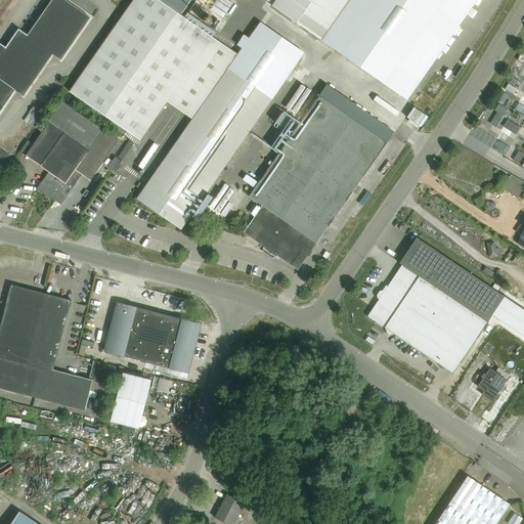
[(61,61),(91,18),(64,0),(52,0),(28,36),(19,30),(6,49),(0,44),(0,113),(15,91),(25,97),(53,55),(61,61)]
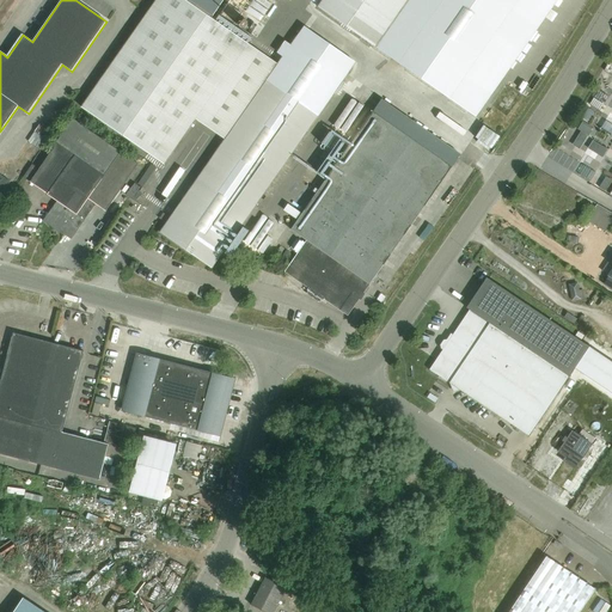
[(165,165),(249,44),(208,16),(184,0),(155,0),(81,108),(165,165)]
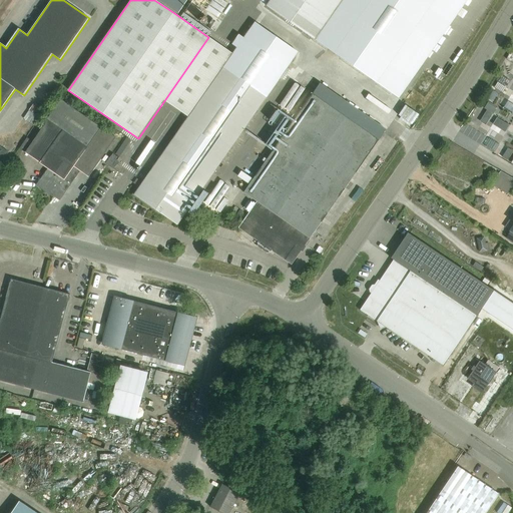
[(158,0),(178,13),(187,0),(158,0)]
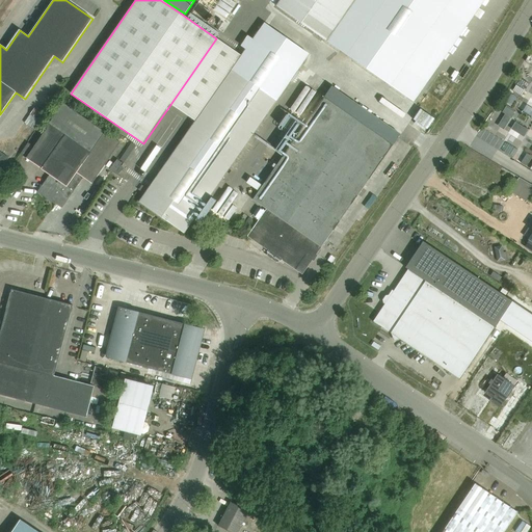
[(280,0),(276,6),(280,8),(325,41),(338,24),(339,21),(353,0),(280,0)]
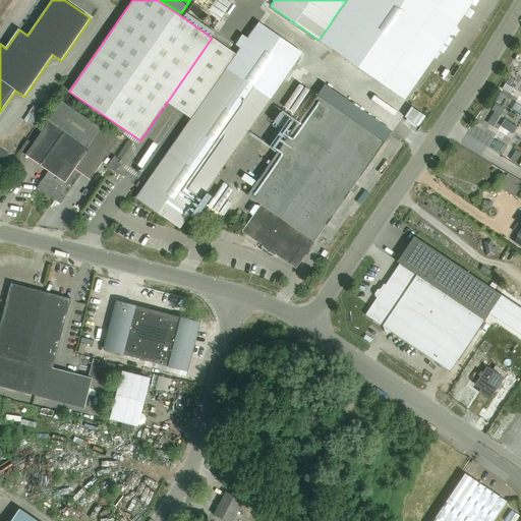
[(346,0),(320,40),(396,93),(459,0),(346,0)]
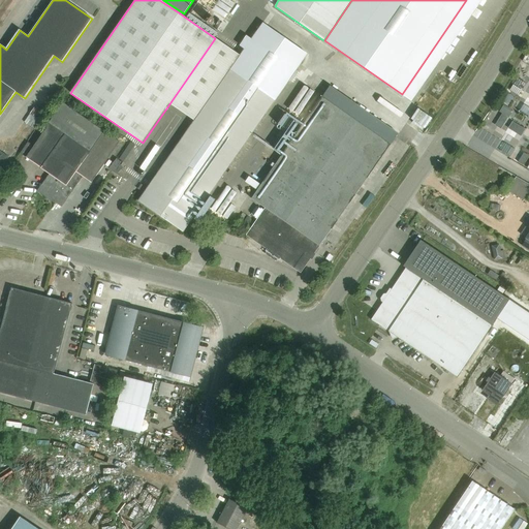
[(198,4),(193,11),(204,19),(209,11),(198,4)]
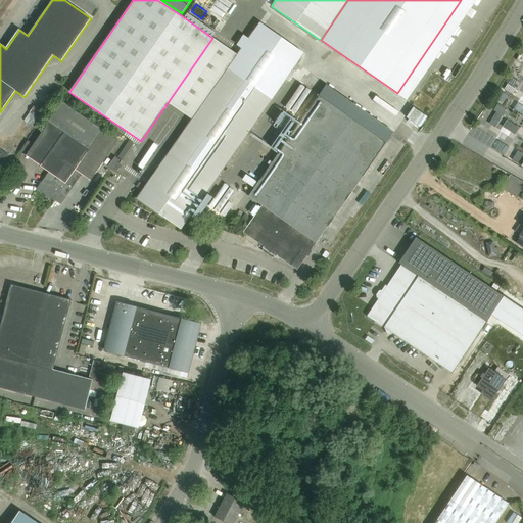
[(254,31),(192,120),(137,198),(181,229),(298,61),(254,31)]
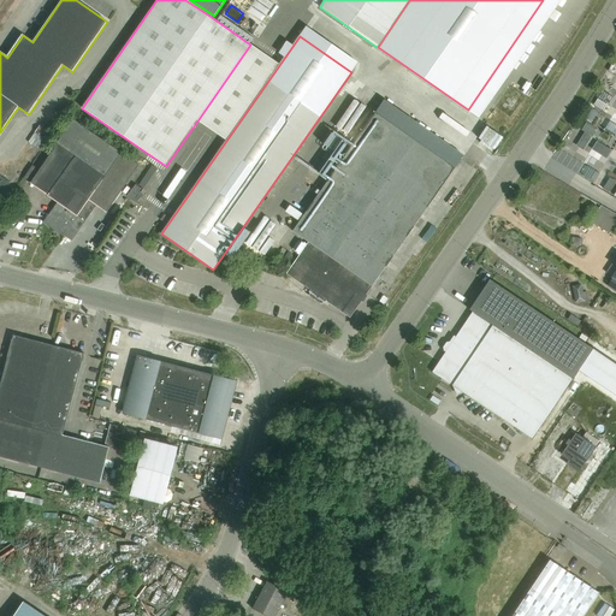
[(350,319),(456,170),(377,113),(292,232),(308,243),(286,274),(309,291),(308,292),(325,304),(326,302),(350,319)]
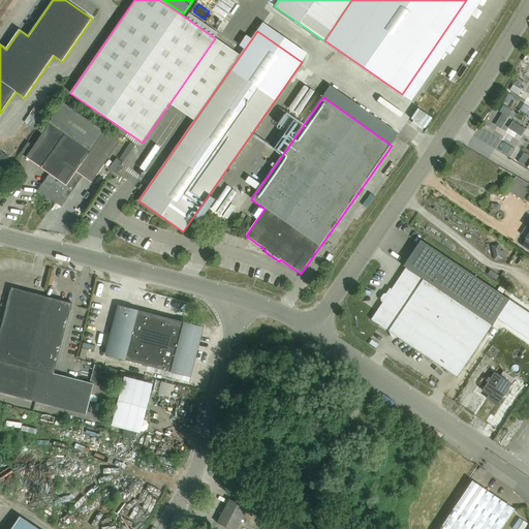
[(83,176),(91,182),(92,183),(120,142),(104,131),(63,102),(49,123),(50,124),(26,157),(41,167),(41,168),(50,174),(38,190),(62,207),(78,183),(83,176)]
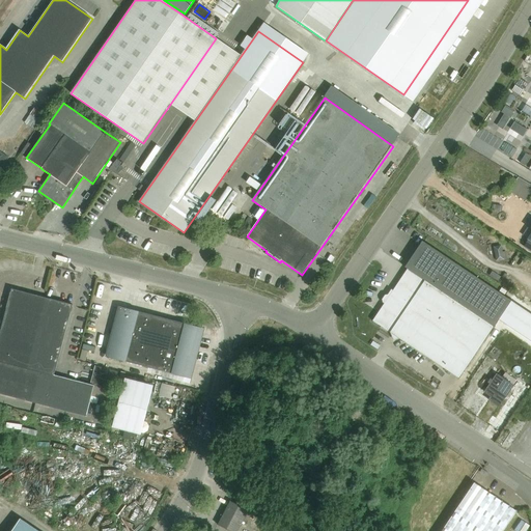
[(33,109),(24,122),(34,130),(44,115),(33,109)]
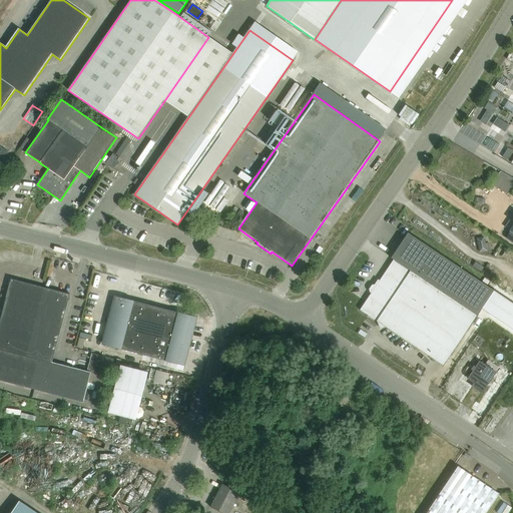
[(24,152),(32,140),(27,137),(19,149),(24,152)]
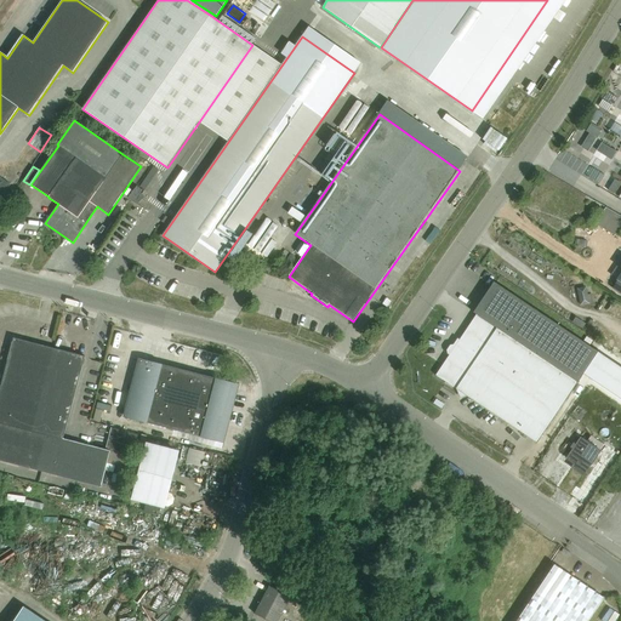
[(154,167),(142,187),(147,189),(159,171),(154,167)]
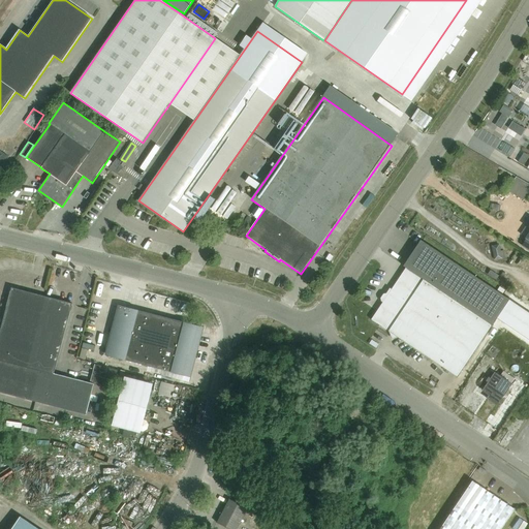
[(0,170),(9,158),(8,157),(0,151),(0,170)]
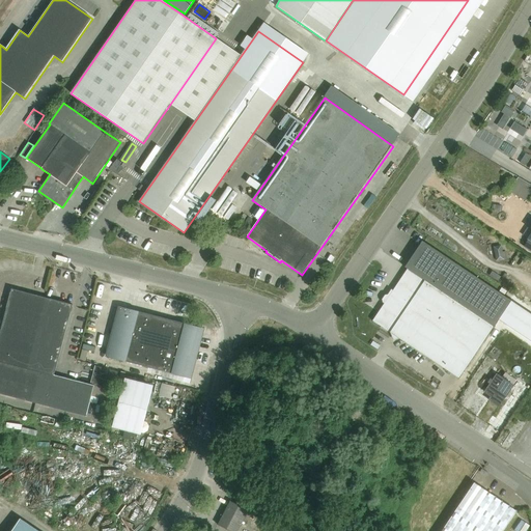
[(117,175),(122,168),(115,163),(110,170),(117,175)]
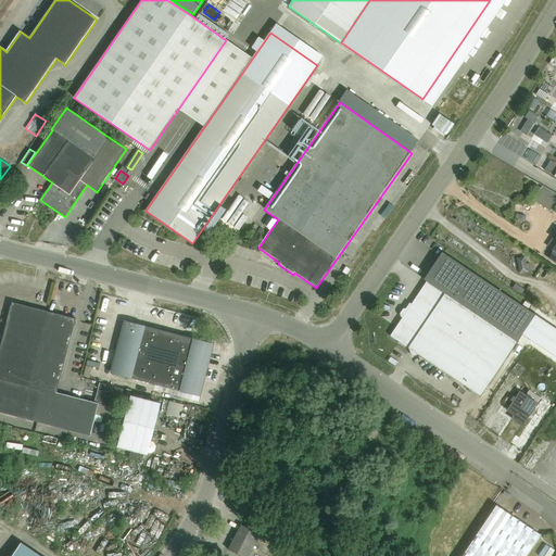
[(264,186),(262,191),(273,197),(275,191),(264,186)]
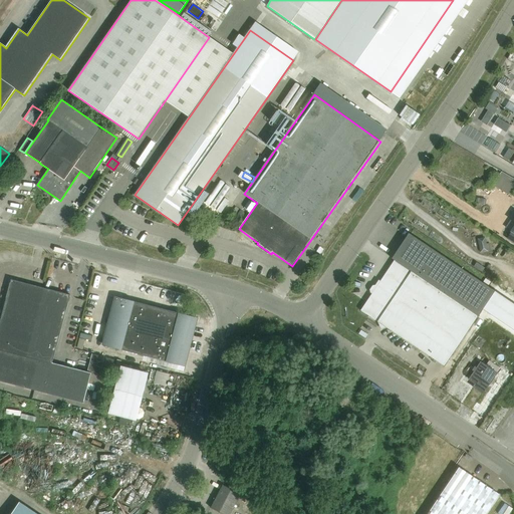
[(497,186),(511,193),(513,186),(513,177),(503,173),(497,186)]
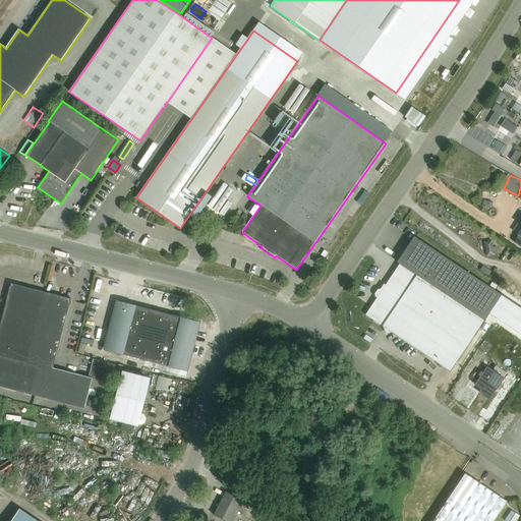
[(489,314),(502,295),(415,237),(399,263),(400,264),(484,321),(489,314)]
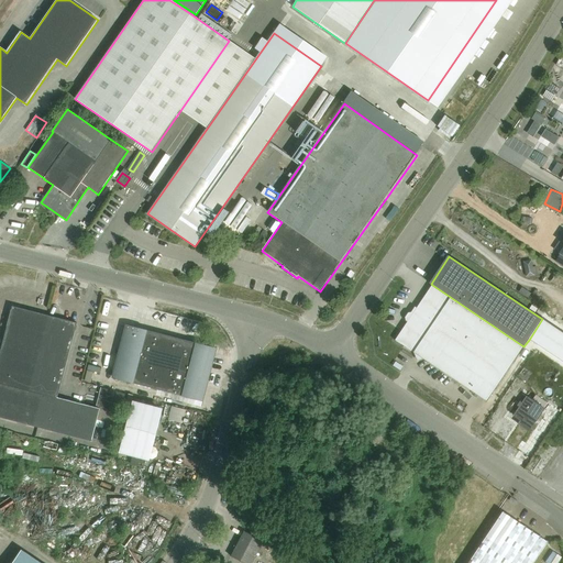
[(532,260),(523,262),(527,277),(539,275),(537,266),(533,267),(532,260)]
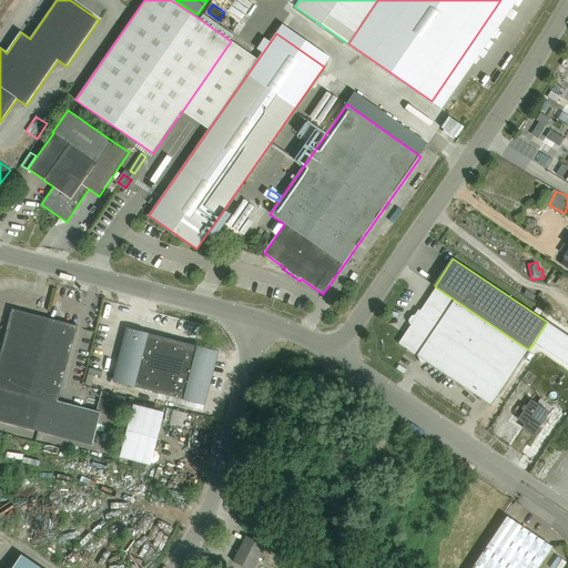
[(492,405),(528,350),(436,287),(398,343),(492,405)]
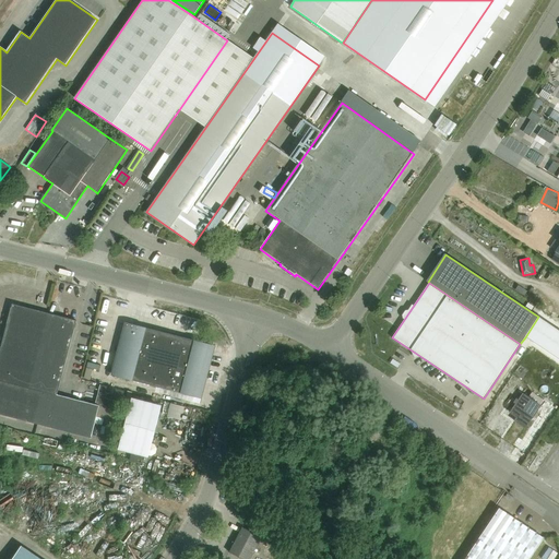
[(12,304),(0,349),(0,414),(37,424),(37,425),(91,438),(99,406),(57,395),(76,321),(12,304)]
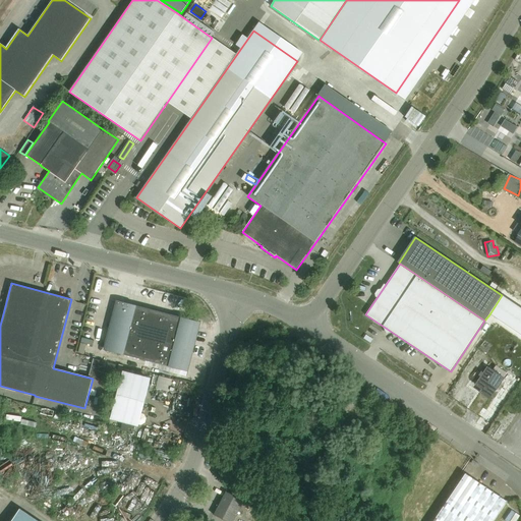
[(490,312),(489,314),(520,335),(520,308),(502,295),(501,296),(498,301),(490,312)]
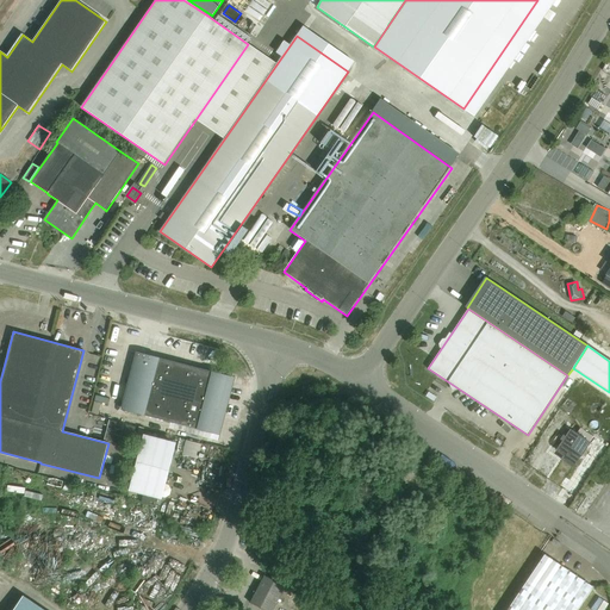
[(199,430),(215,372),(157,358),(142,415),(199,430)]
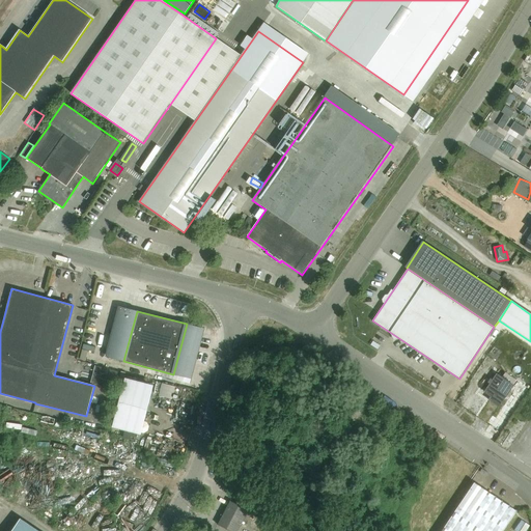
[(82,350),(80,360),(86,361),(88,352),(82,350)]
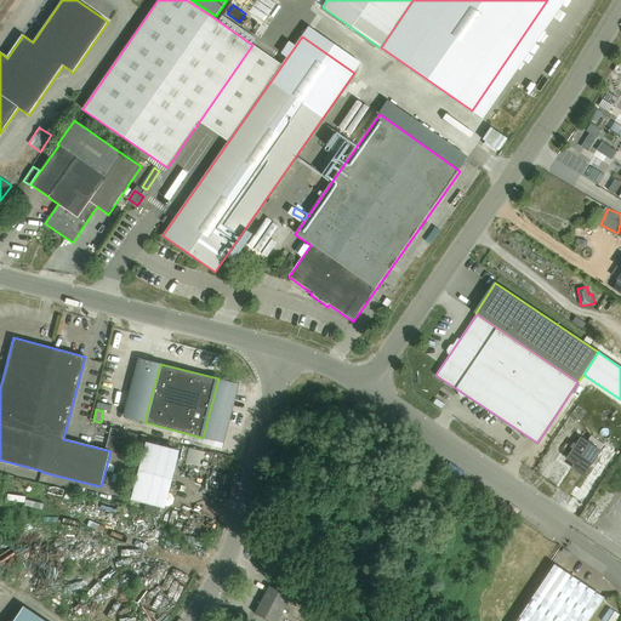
[(136,456),(141,434),(112,427),(107,449),(136,456)]
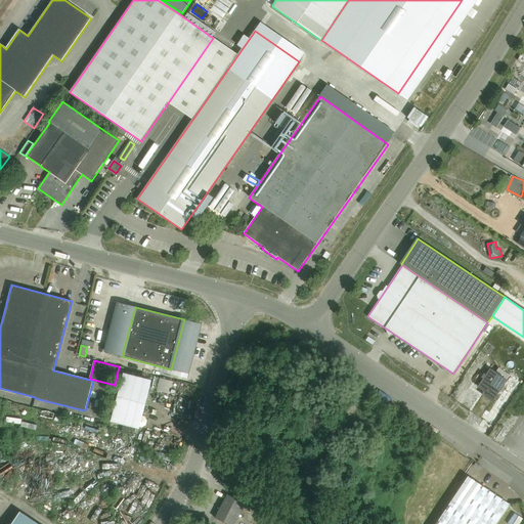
[(483,395),(487,397),(492,401),(505,383),(497,379),(499,376),(490,369),(479,387),(485,391),(483,395)]
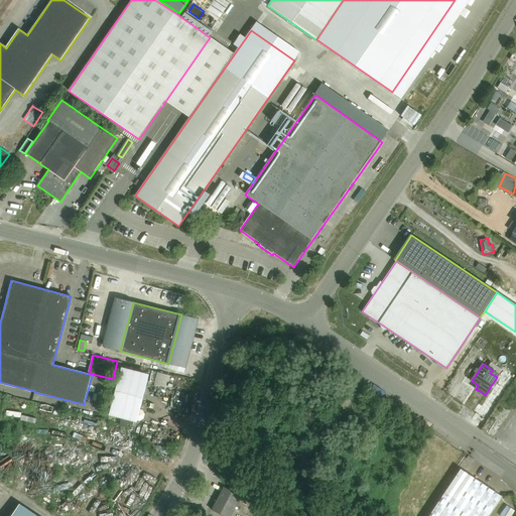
[(143,423),(148,402),(140,400),(146,375),(122,368),(110,414),(143,423)]
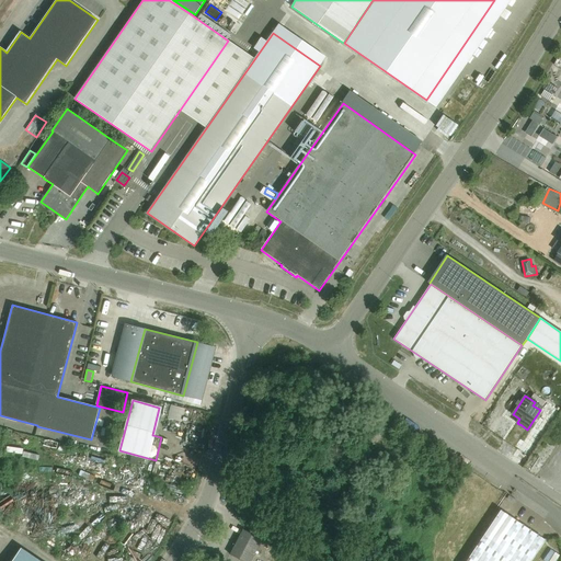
[(109,410),(101,408),(98,419),(105,420),(109,410)]
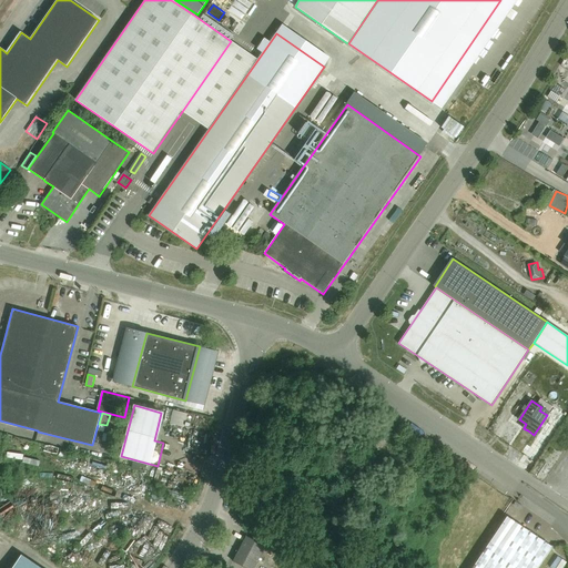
[(495,535),(472,567),(537,567),(553,546),(507,516),(500,527),(497,525),(492,534),(495,535)]
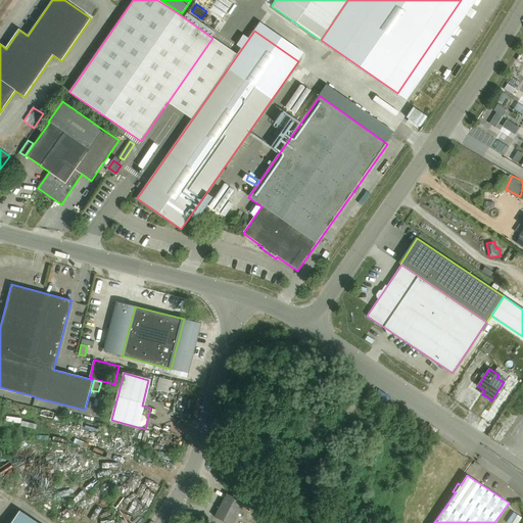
[(226,522),(234,522),(245,504),(227,493),(215,517),(226,522)]
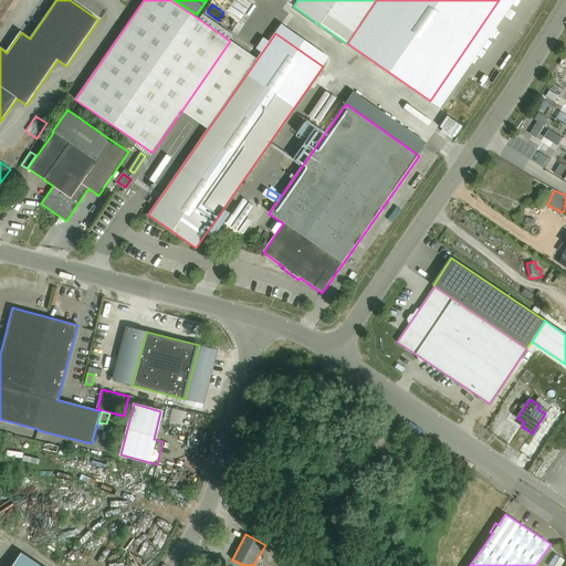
[(12,565),(40,565),(21,553),(12,565)]
